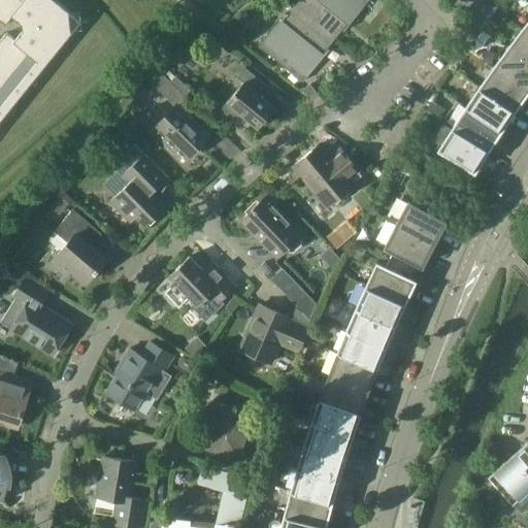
[(0,0),(0,19),(6,24),(12,15),(12,17),(25,0),(0,0)]
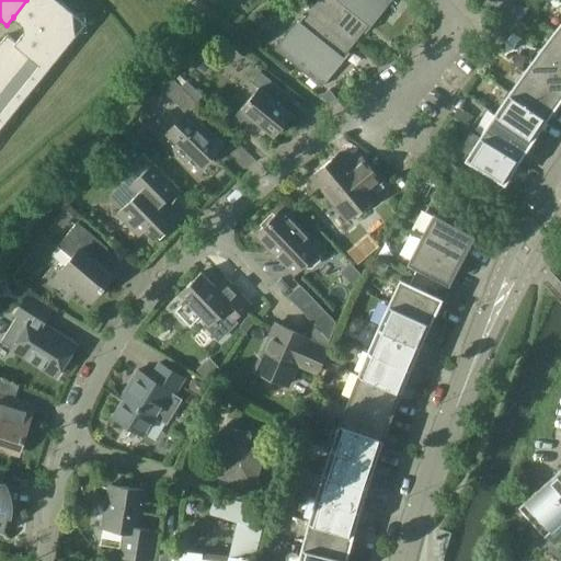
[(58,0),(26,0),(13,18),(23,25),(24,33),(16,42),(48,68),(76,34),(73,11),(58,0)]
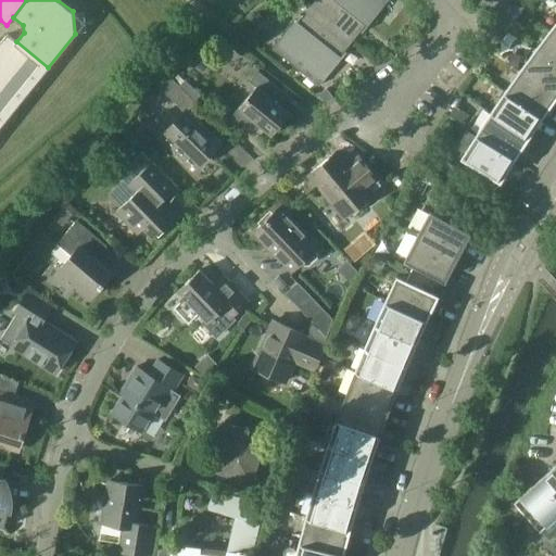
[(315,0),(311,7),(331,23),(350,0),(315,0)]
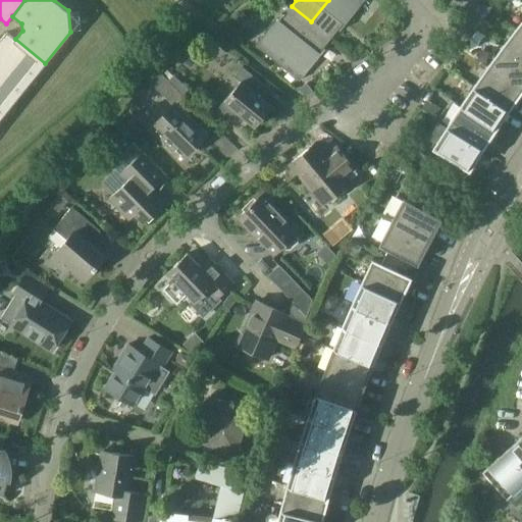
[(328,0),(311,21),(330,38),(343,22),(345,24),(364,0),(328,0)]
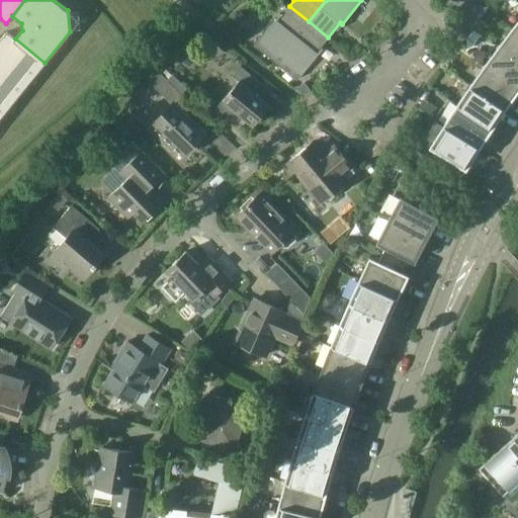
[(276,63),(309,21),(289,6),(277,20),(275,19),(254,45),(276,63)]
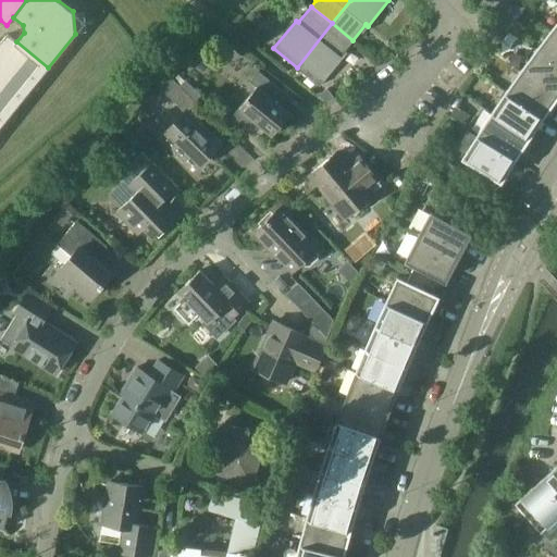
[(353,40),(332,23),(297,67),(320,85),(342,58),(339,56),(353,40)]
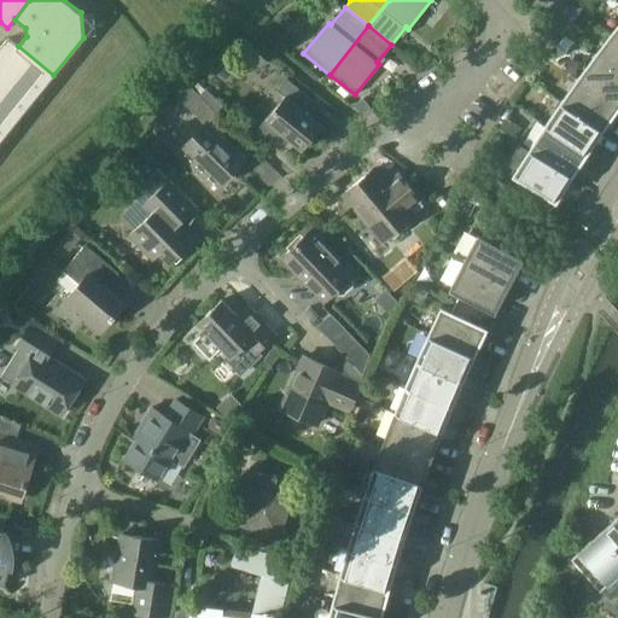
[(617,39),(610,33),(592,57),(617,75),(617,39)]
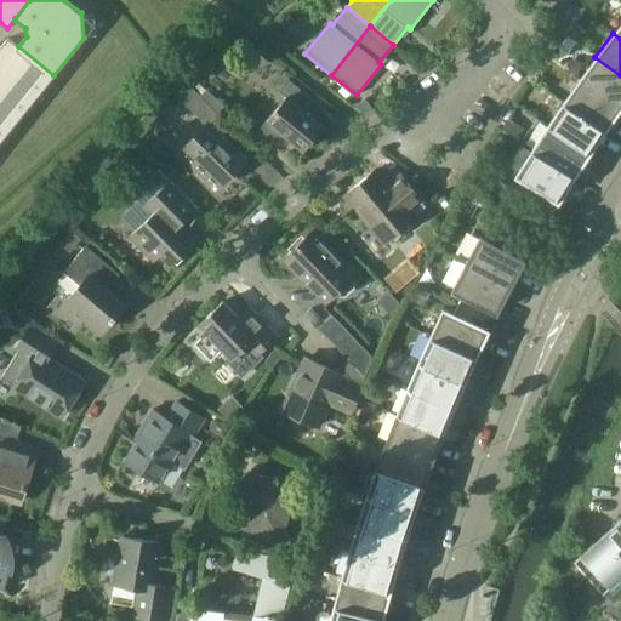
[(7,39),(0,47),(0,69),(35,98),(53,75),(18,46),(18,47),(7,39)]
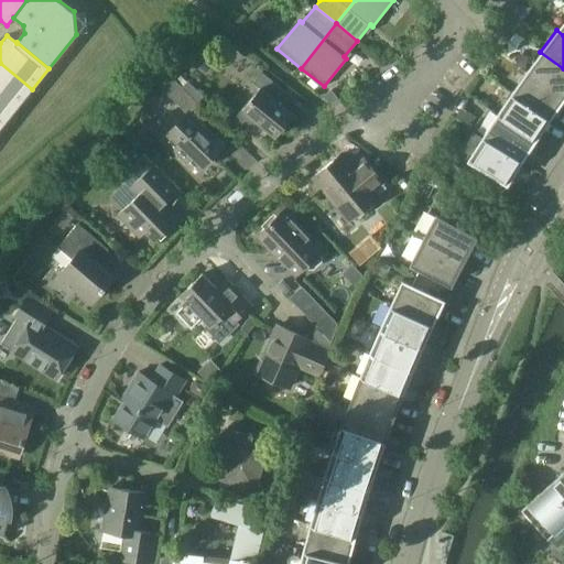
[(563,68),(540,52),(524,74),(562,98),(563,95),(563,68)]
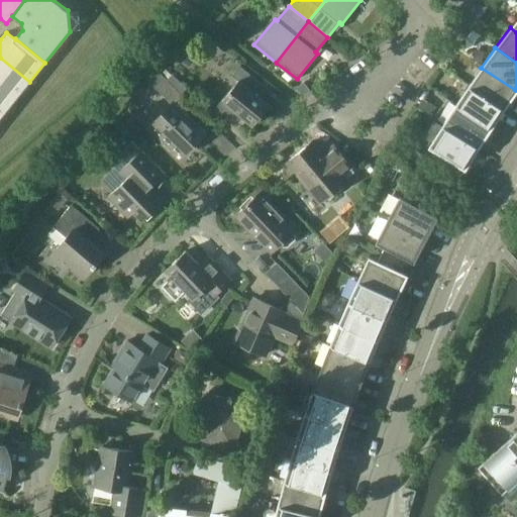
[(0,58),(0,90),(13,101),(29,82),(0,58)]
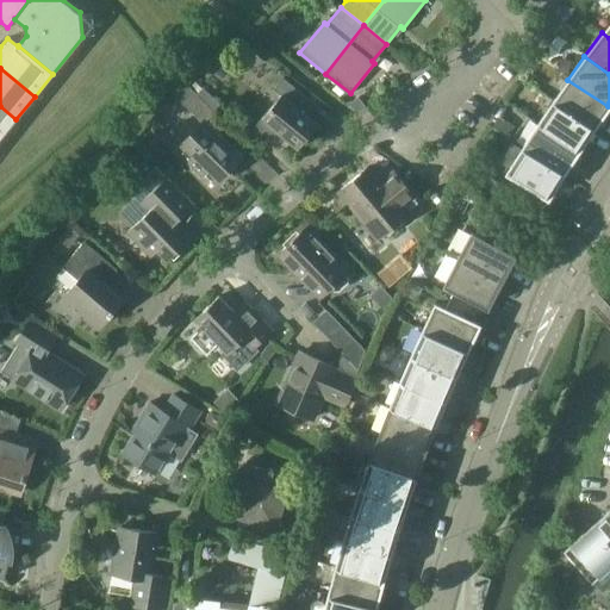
[(298,147),(317,123),(299,109),(309,98),(282,76),(273,88),(280,94),(262,117),(262,116),(250,131),(267,143),(278,130),(298,147)]
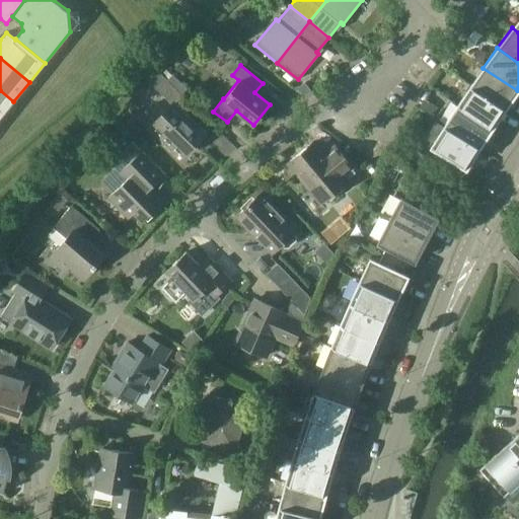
[(511,99),(517,90),(483,68),(469,86),(504,108),(511,99)]
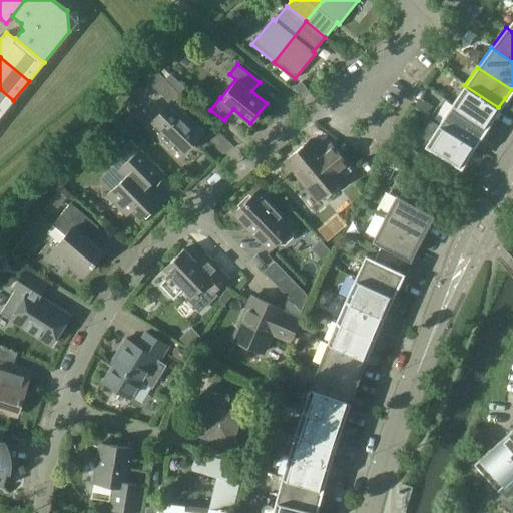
[(171,74),(165,79),(169,84),(179,93),(180,93),(185,88),(171,74)]
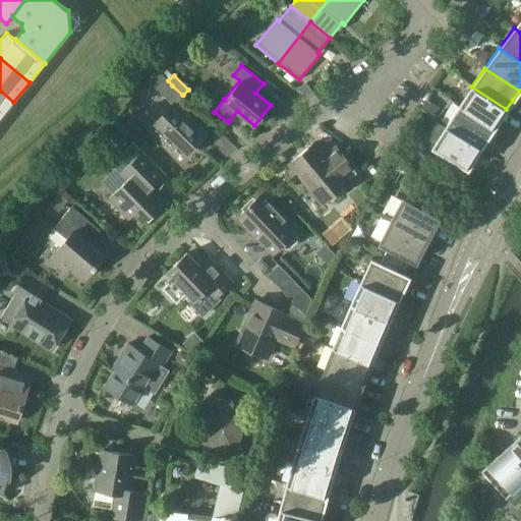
[(312,91),(306,82),(299,89),(304,97),(312,91)]
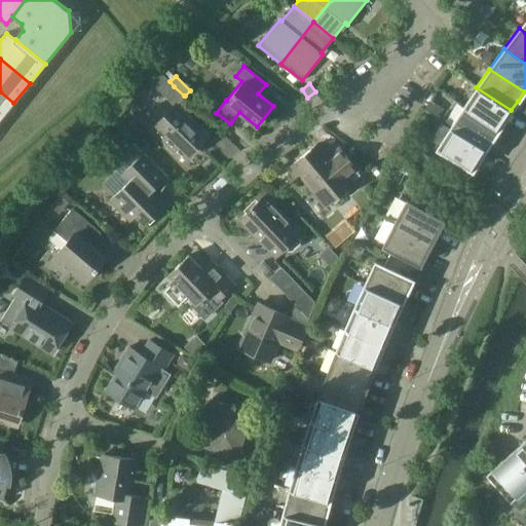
[(511,110),(476,87),(462,108),(497,130),(504,120),(511,110)]
